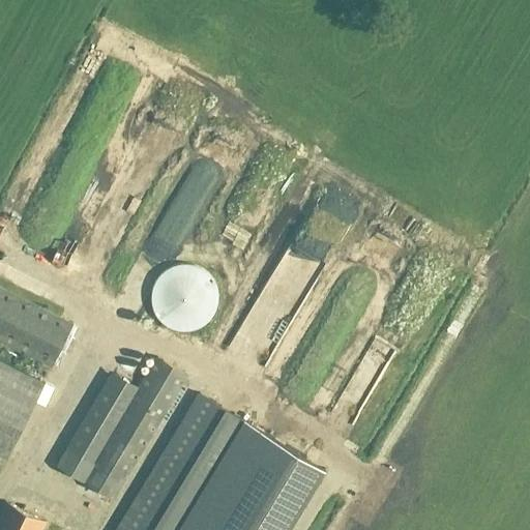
[(169,331),(179,333),(189,333),(200,329),(208,323),(214,315),(217,304),(216,293),(213,284),(206,275),(198,269),(187,266),(176,267),(167,271),(158,277),(152,286),(150,296),(150,306),(154,317),(160,325),(169,331)]
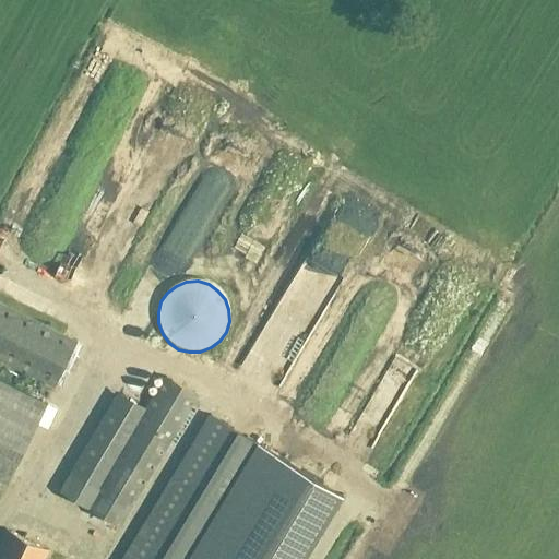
[(0,364),(52,390),(76,344),(0,305),(0,364)]
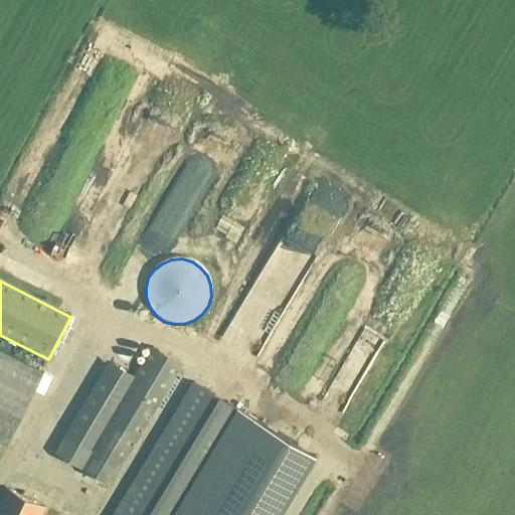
[(90,453),(63,438),(53,456),(109,488),(182,366),(150,347),(133,377),(134,378),(90,453)]
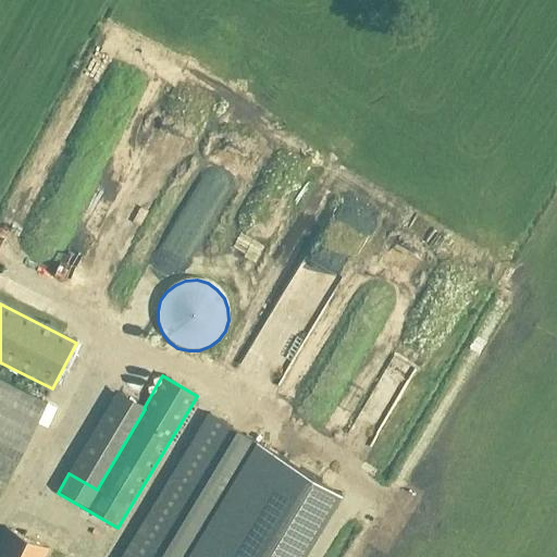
[(42,403),(0,381),(0,479),(4,481),(42,403)]
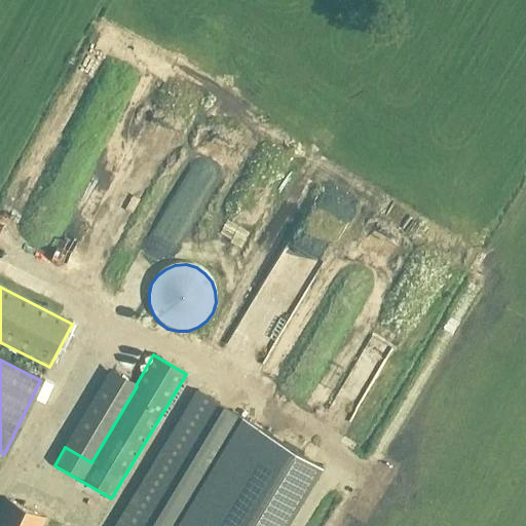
[(283,525),(320,465),(253,425),(197,391),(115,525),(283,525)]
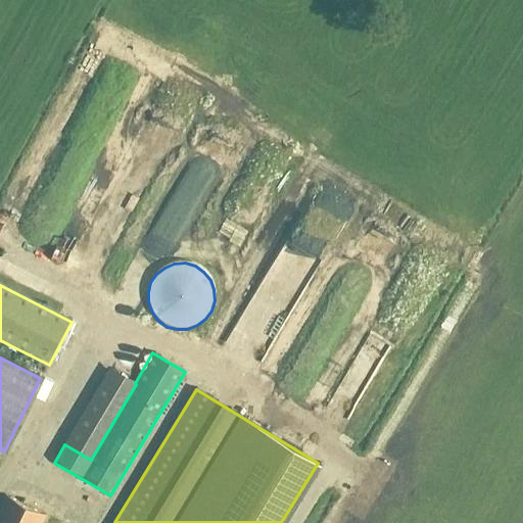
[(40,522),(45,516),(4,495),(0,504),(0,522),(40,522)]
